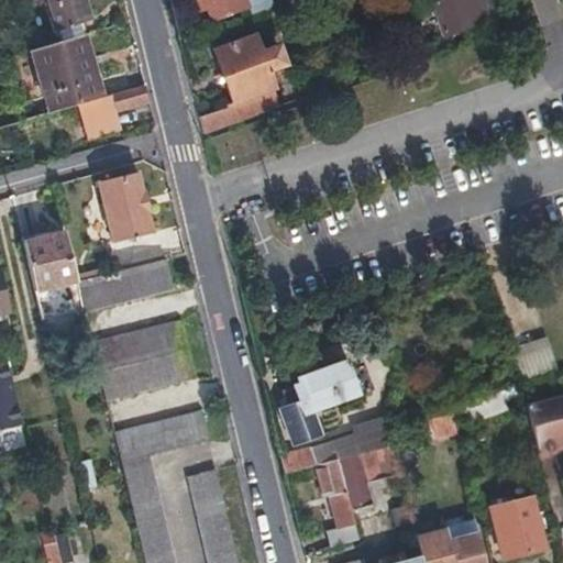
[(88,23),(80,0),(26,0),(28,2),(34,0),(46,0),(58,32),(79,25),(88,23)]
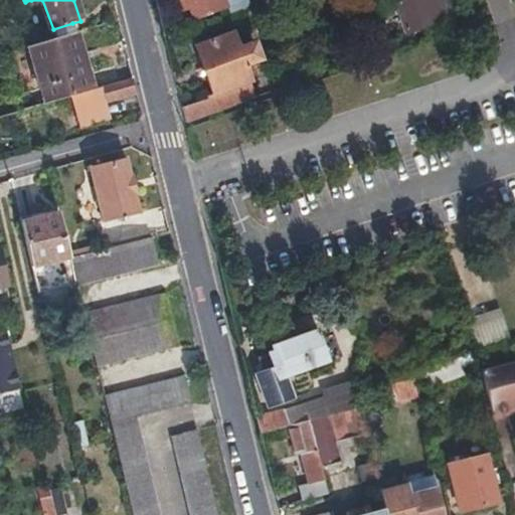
[(175,0),(179,13),(186,11),(190,22),(225,11),(226,14),(247,6),(244,0),(175,0)]
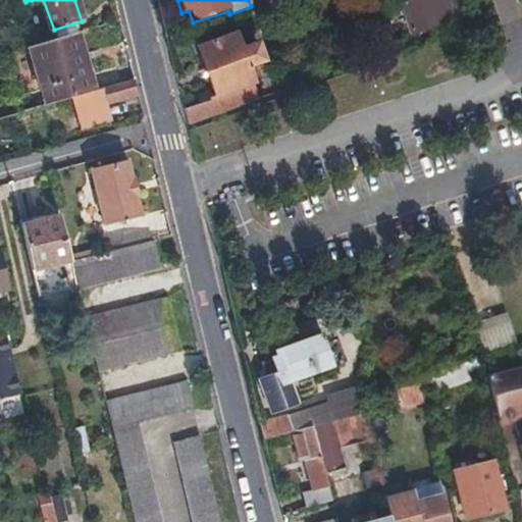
[(398,0),(408,28),(461,11),(457,0),(398,0)]
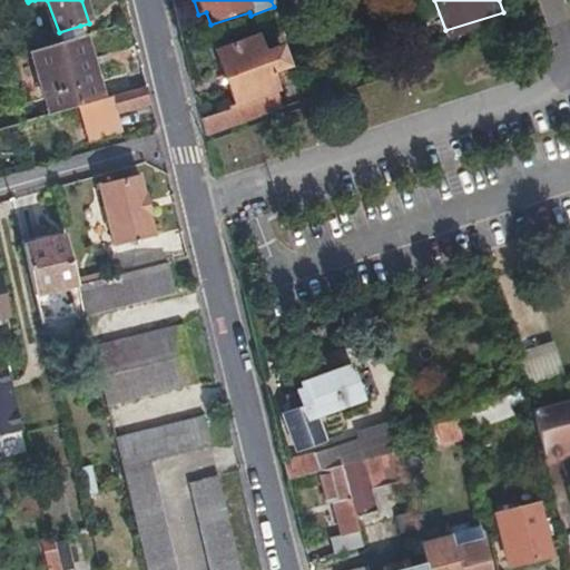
[(251,16),(245,18),(251,29),(293,15),(290,2),(274,7),(251,16)]
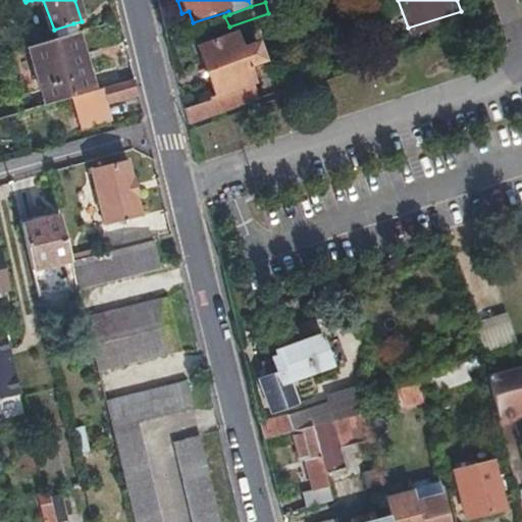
[(76,34),(73,23),(54,30),(57,39),(73,34),(76,34)]
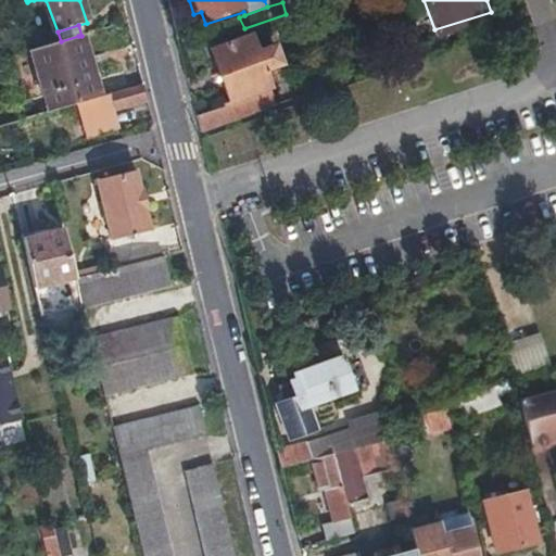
[(47,112),(65,106),(98,97),(78,36),(61,41),(41,48),(27,51),(47,112)]
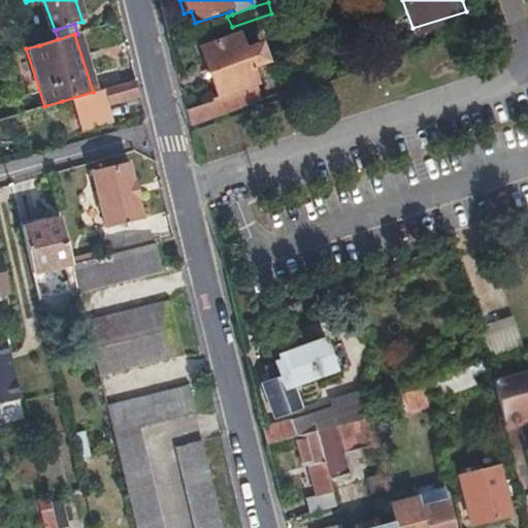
[(215,97),(184,108),(189,127),(261,100),(250,69),(266,64),(260,46),(244,52),(238,35),(220,41),(200,48),(215,97)]
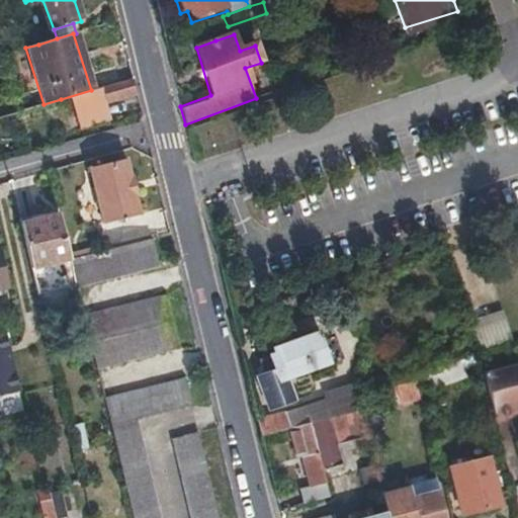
[(195,42),(196,48),(216,40),(212,36),(195,42)]
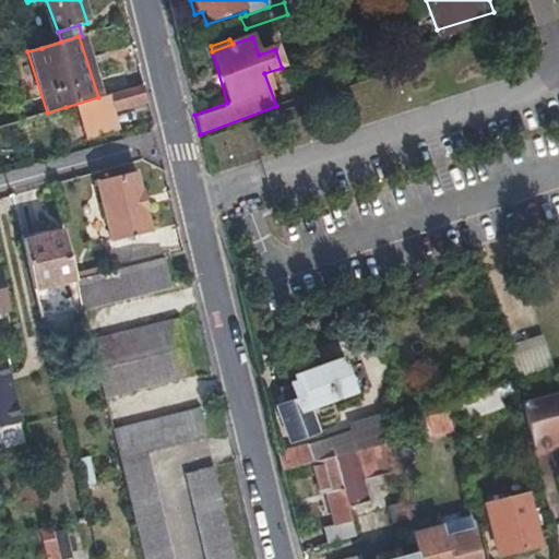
[(104,113),(146,100),(142,84),(98,97),(104,113)]
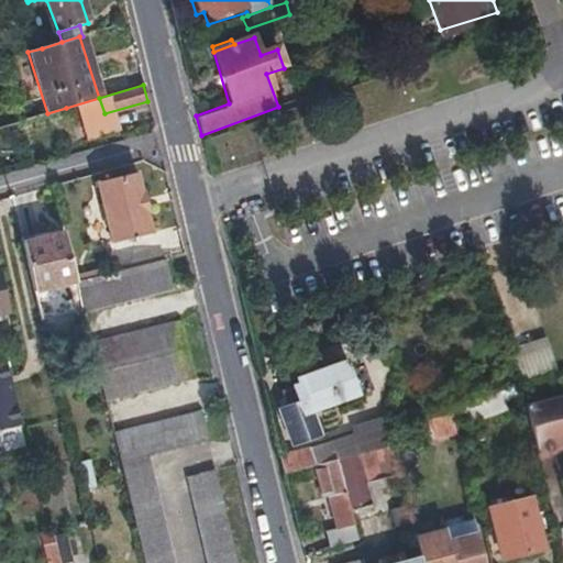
[(110,132),(105,113),(99,98),(66,108),(76,143),(110,132)]
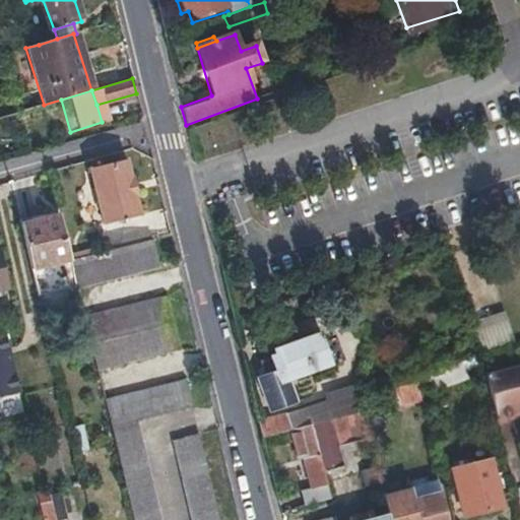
[(131,179),(125,160),(92,170),(106,225),(141,216),(136,198),(140,197),(135,178),(131,179)]
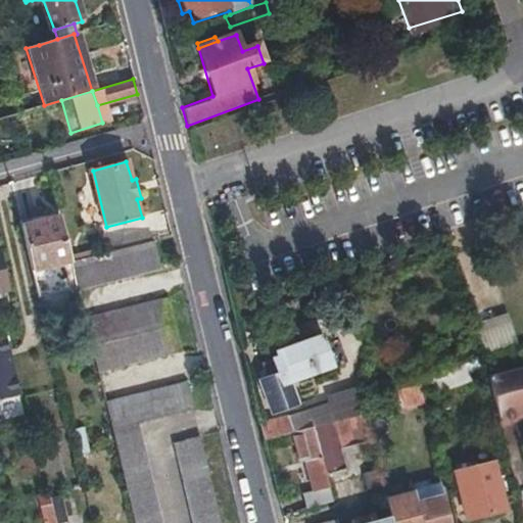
[(73,263),(61,218),(21,228),(29,257),(38,294),(78,284),(73,263)]
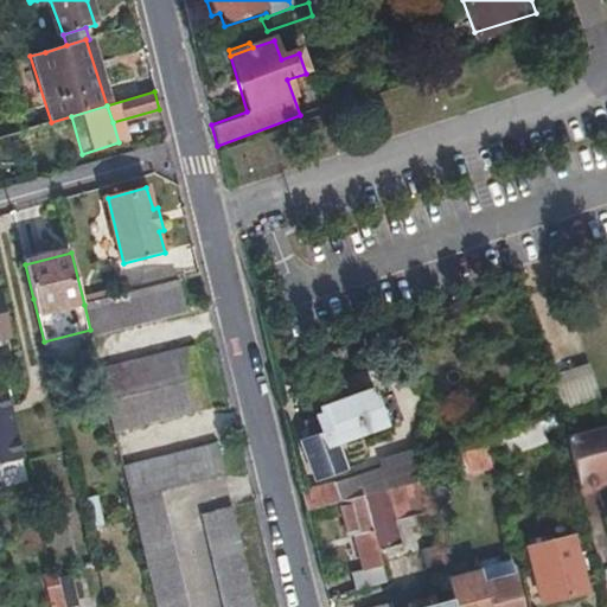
[(33,299),(25,264),(6,269),(16,304),(33,299)]
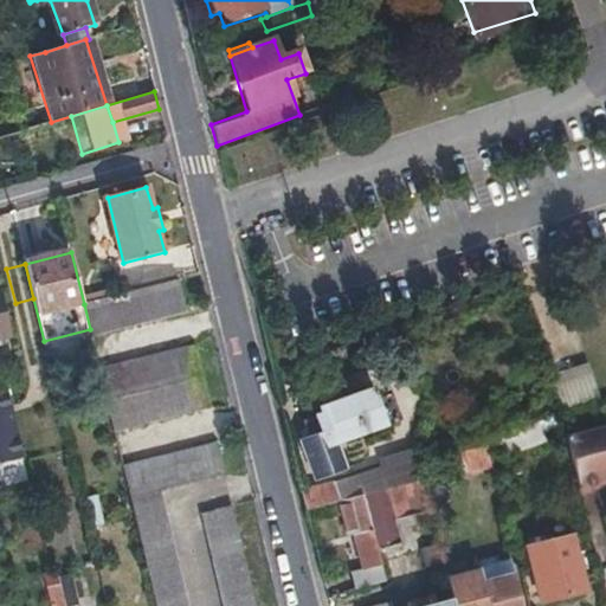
[(176,281),(84,304),(90,329),(91,336),(184,311),(176,281)]
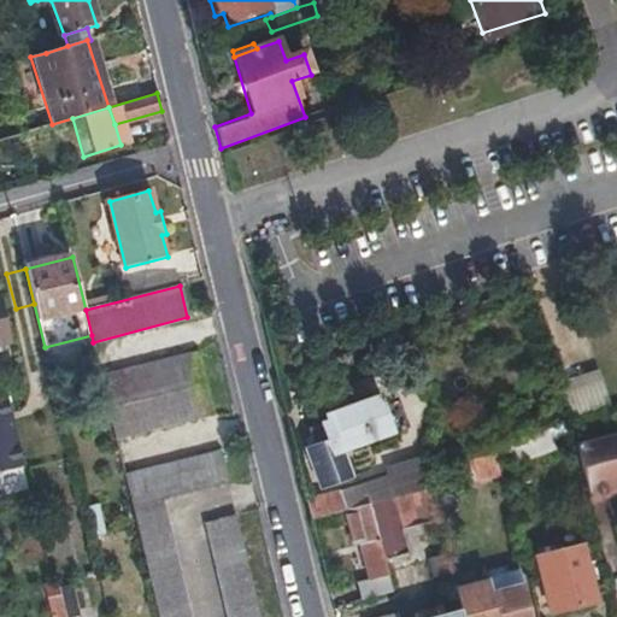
[(0,345),(10,342),(0,301),(0,345)]
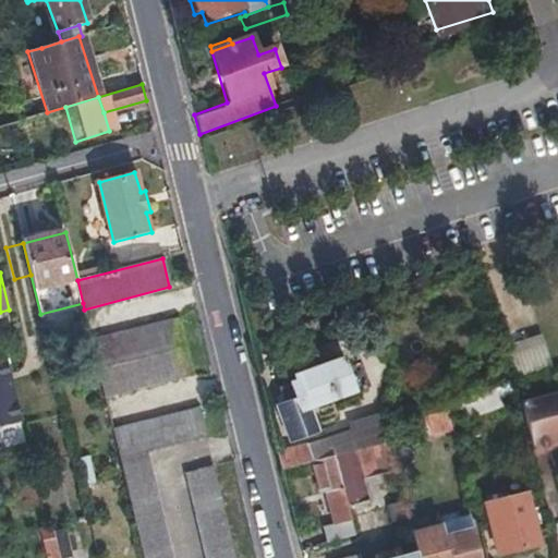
[(92,341),(106,397),(191,374),(178,319),(92,341)]
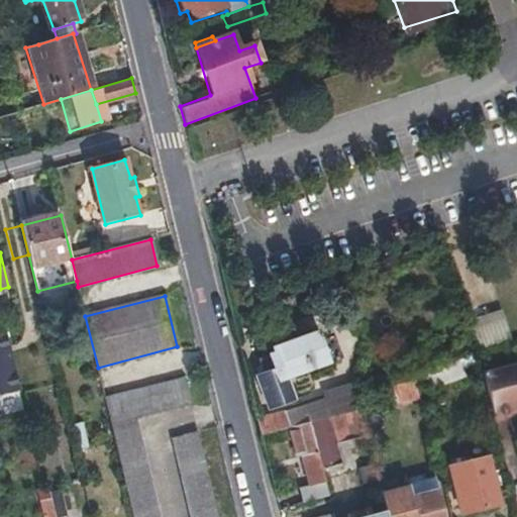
[(479,350),(512,340),(502,308),(469,318),(479,350)]
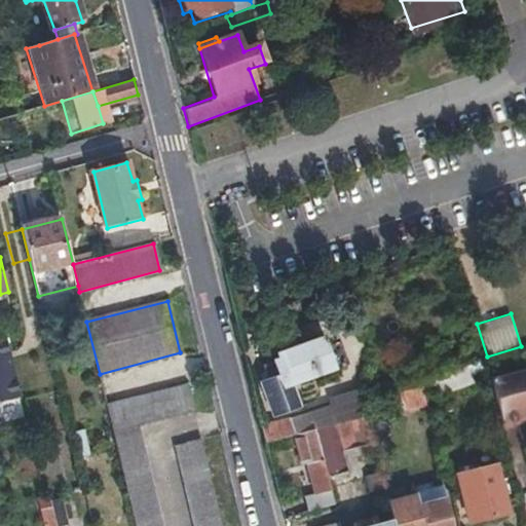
[(3,334),(0,335),(0,421),(26,414),(3,334)]
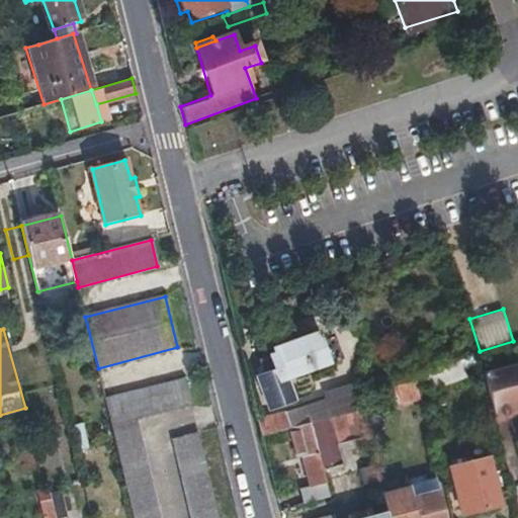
[(316,334),(269,347),(270,354),(257,357),(261,373),(255,375),(261,410),(287,403),(281,376),(323,364),(316,334)]
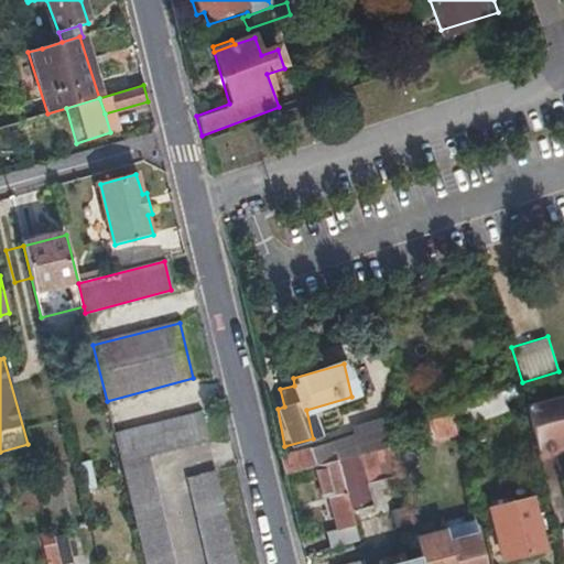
[(498,392),(470,400),(472,405),(459,408),(466,433),(506,421),(498,392)]
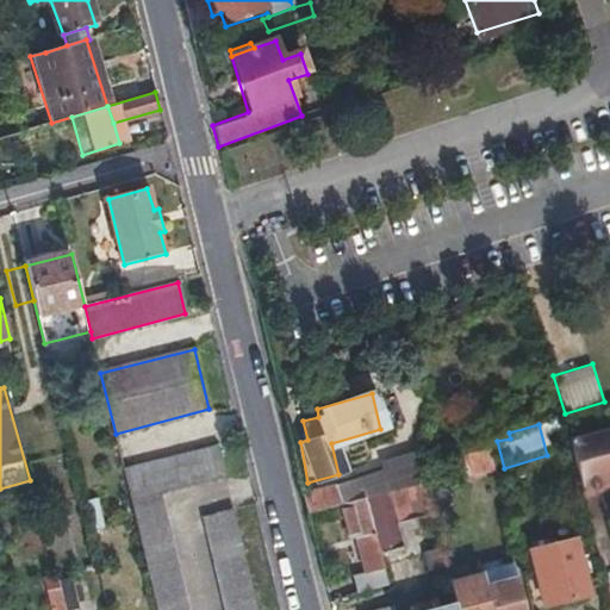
[(565,442),(578,493),(609,484),(609,446),(605,431),(565,442)]
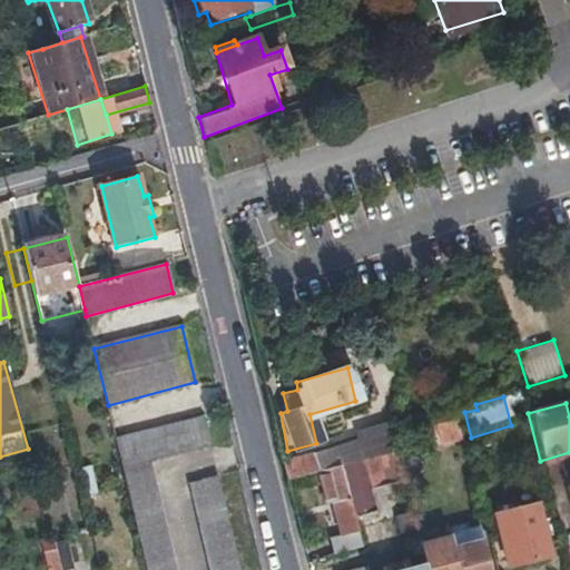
[(455,438),(449,415),(438,419),(439,424),(430,428),(434,444),(455,438)]
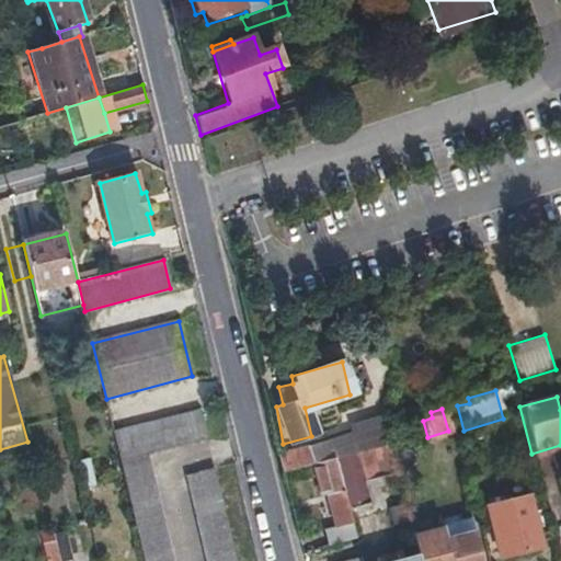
[(149,455),(208,439),(201,410),(114,432),(122,462),(149,455)]
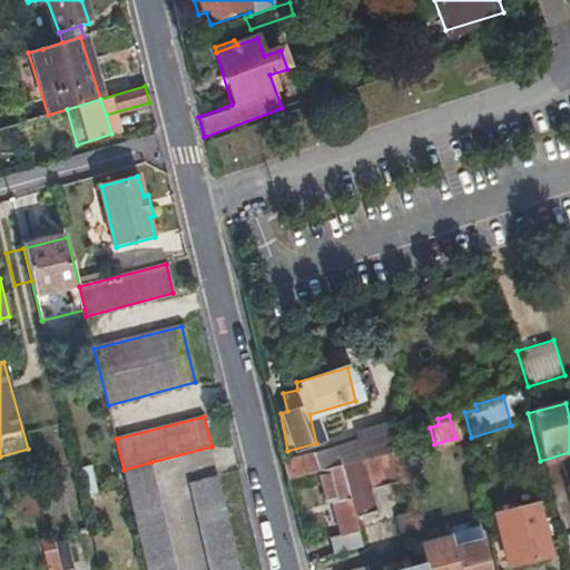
[(317,465),(356,458),(353,443),(314,451),(317,465)]
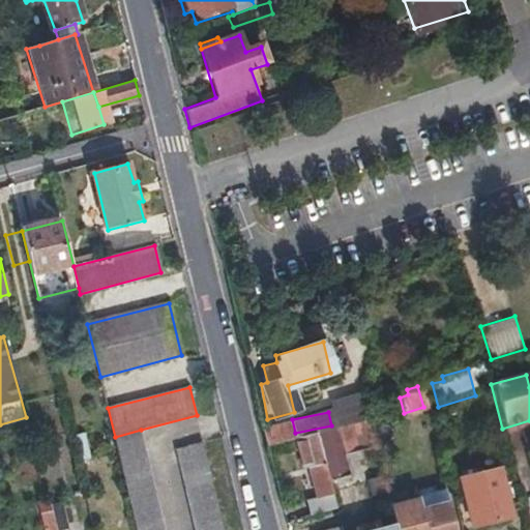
[(366,417),(316,431),(331,494),(353,488),(344,445),(372,438),(366,417)]
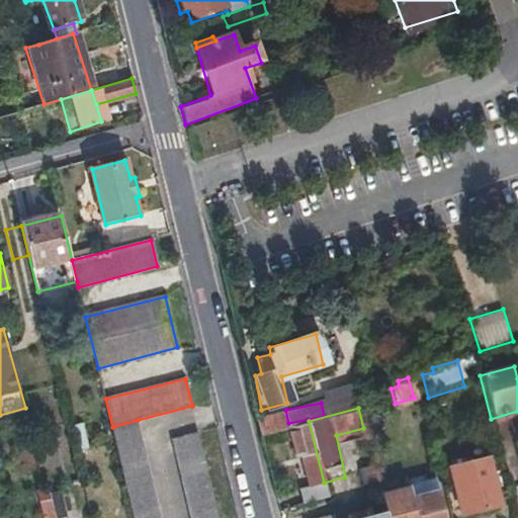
[(284,411),(255,417),(259,434),(280,428),(285,427),(288,426),(284,411)]
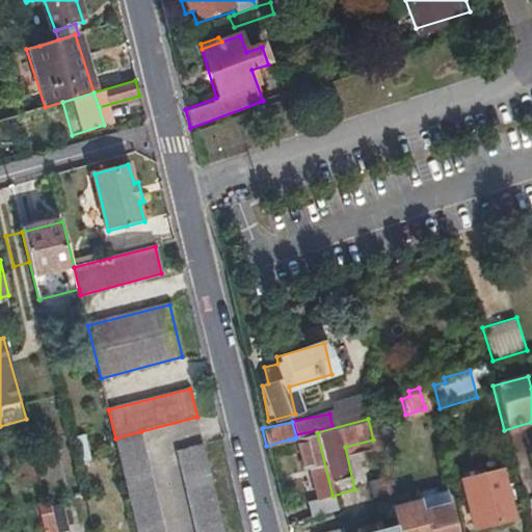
[(165,531),(141,431),(115,439),(118,453),(137,531),(165,531)]
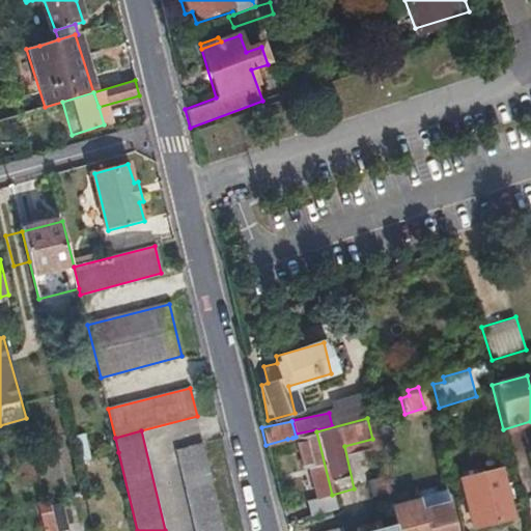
[(305,500),(309,515),(335,509),(332,495),(316,431),(296,437),(292,438),(301,468),(310,466),(317,497),(305,500)]
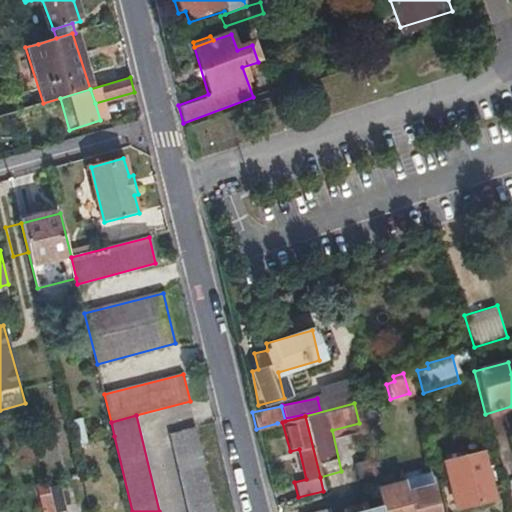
[(256,429),(258,437),(279,431),(277,423),(256,429)]
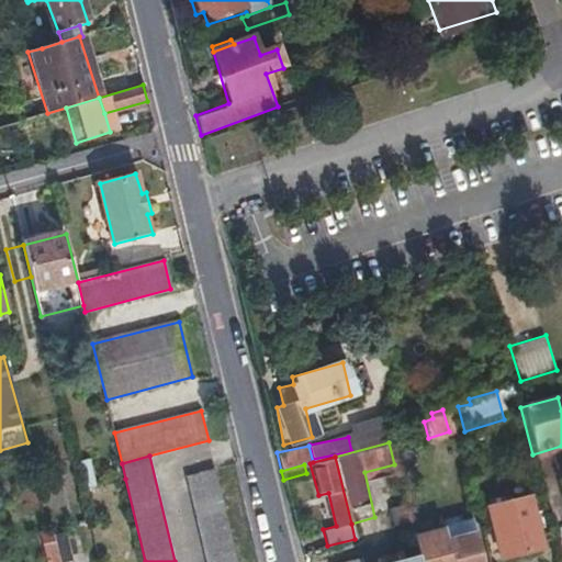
[(237,561),(215,469),(188,478),(208,561),(237,561)]
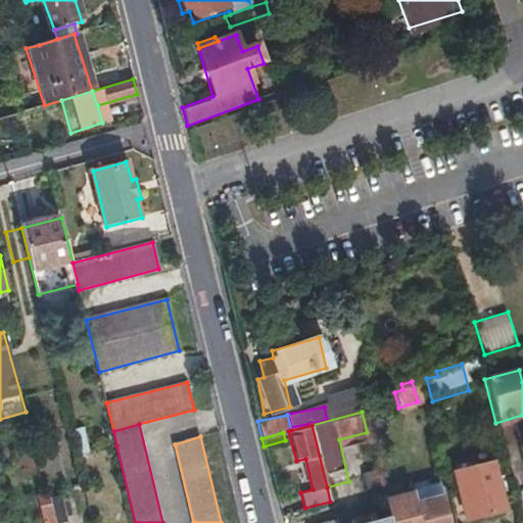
[(491,464),(454,473),(466,521),(503,511),(491,464)]
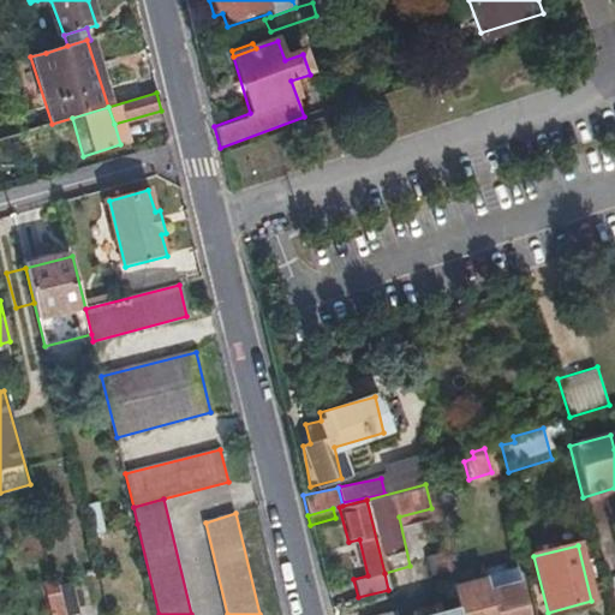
[(448,572),(442,550),(425,555),(430,575),(448,572)]
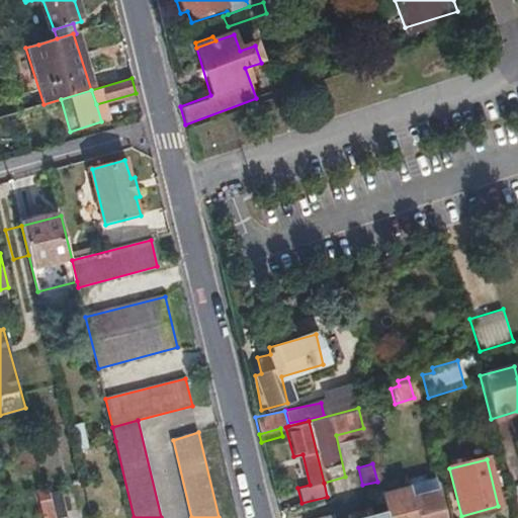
[(411,498),(436,492),(432,477),(407,483),(408,487),(411,498)]
